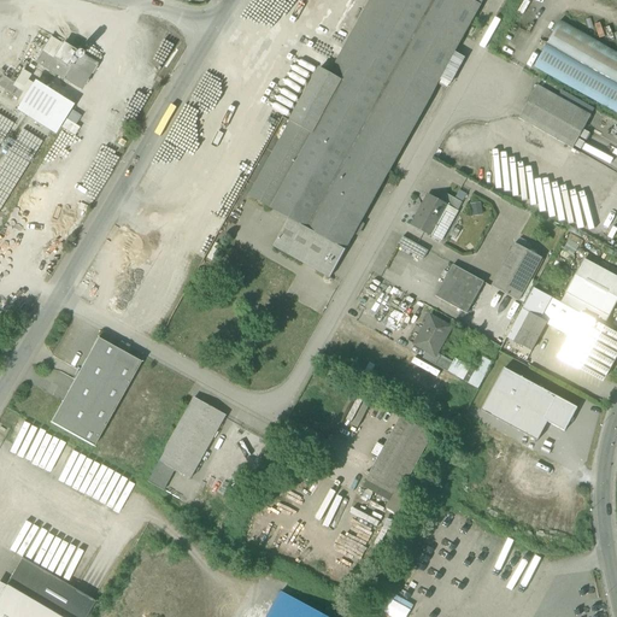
[(321,70),(291,123),(387,176),(481,7),(468,0),(371,0),(330,76),(321,70)]
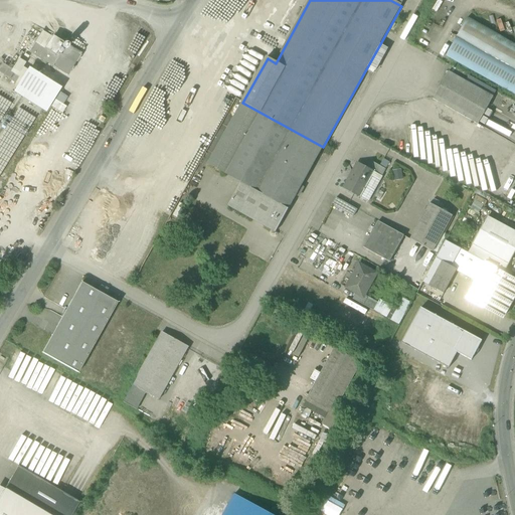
[(514,44),(468,18),(457,37),(514,69),(514,44)]
